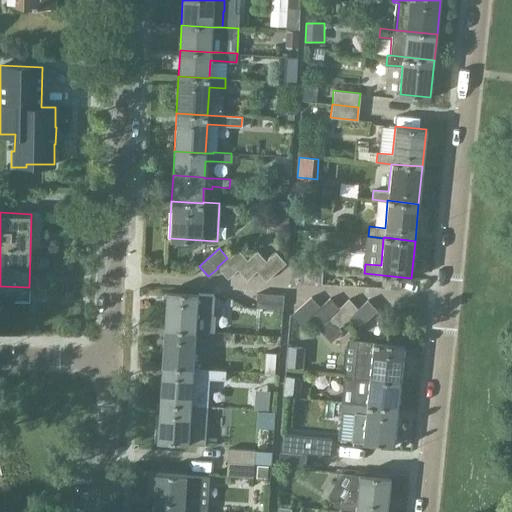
[(236,268),(247,259),(238,249),(227,258),(217,267),(218,268),(227,278),(237,269),(236,268)]
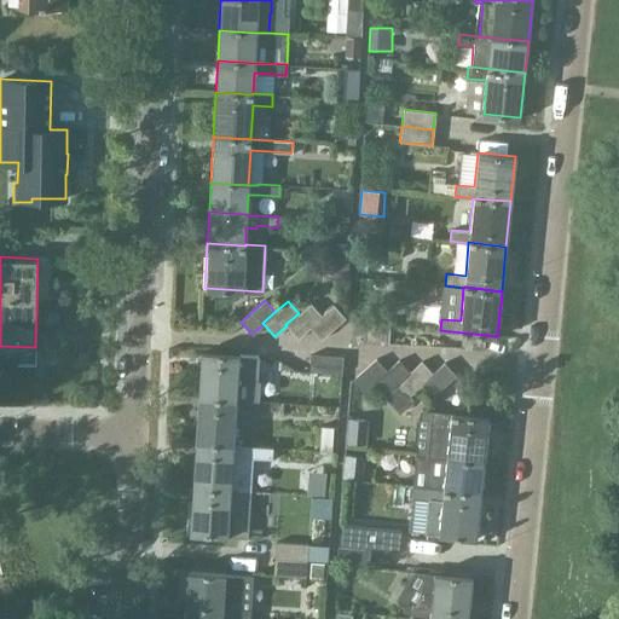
[(310,325),(320,314),(310,302),(299,313),(285,324),(287,325),(298,337),(310,327),(310,325)]
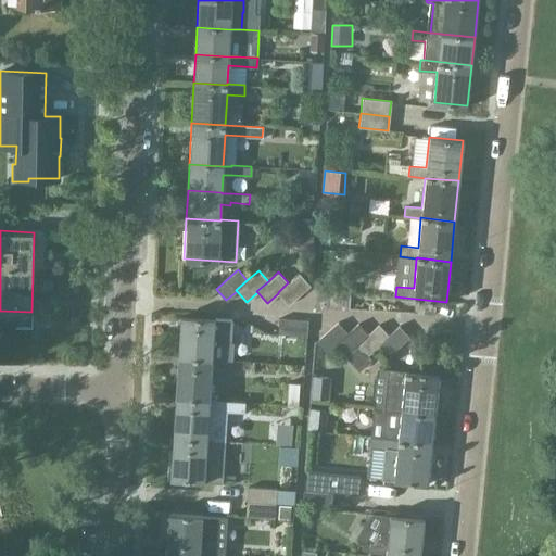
[(288,304),(310,285),(299,274),(288,282),(278,292),(278,293),(288,304)]
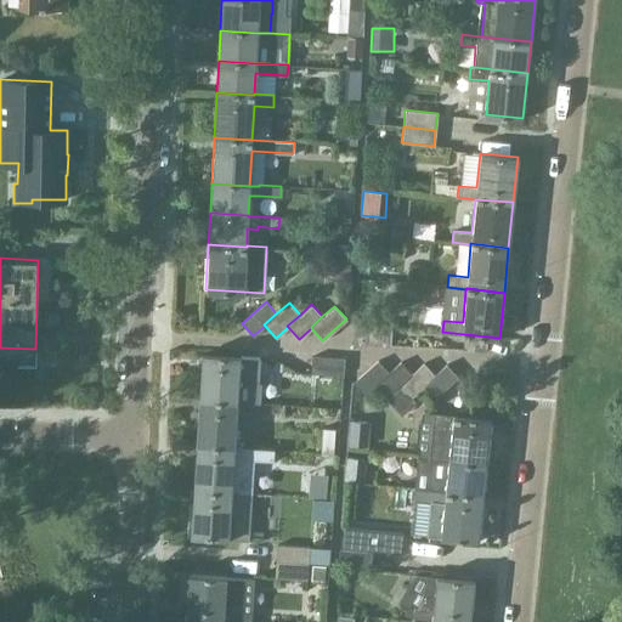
[(355,343),(386,345),(388,328),(355,326),(355,343)]
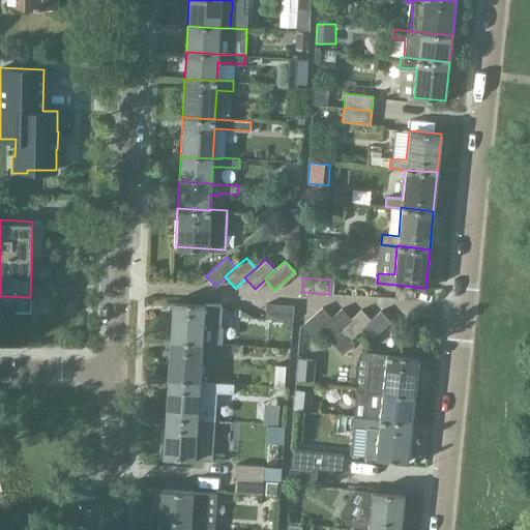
[(170,341),(202,342),(204,313),(221,314),(221,303),(172,300),(170,341)]
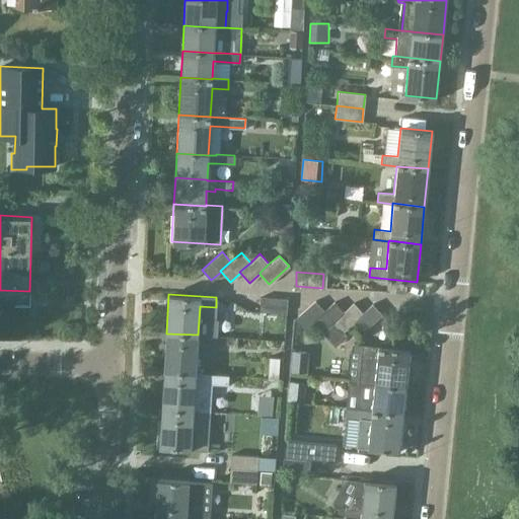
[(258,310),(286,312),(287,298),(260,296),(258,310)]
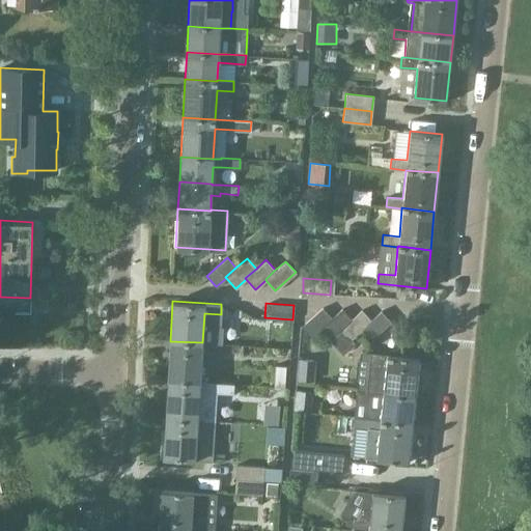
[(322,328),(332,317),(323,307),(302,326),(311,336),(322,328)]
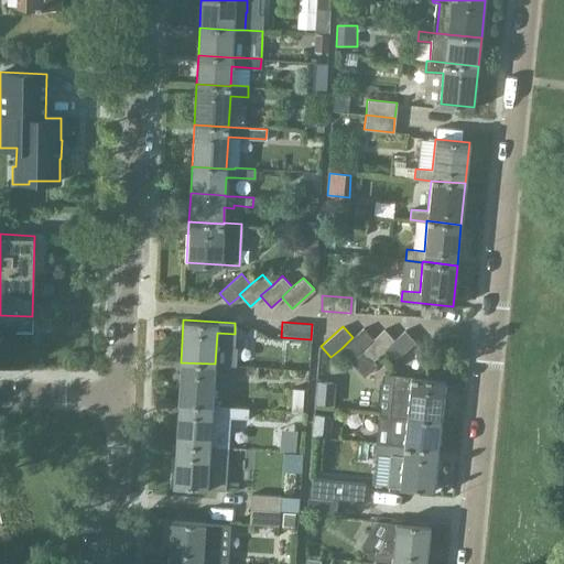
[(373,338),(364,327),(353,337),(342,348),(351,359),(362,349),(373,338)]
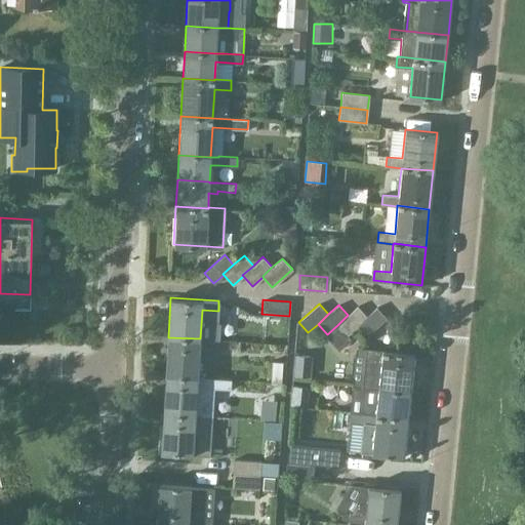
[(357,326),(367,316),(358,306),(348,315),(337,325),(347,335),(357,326)]
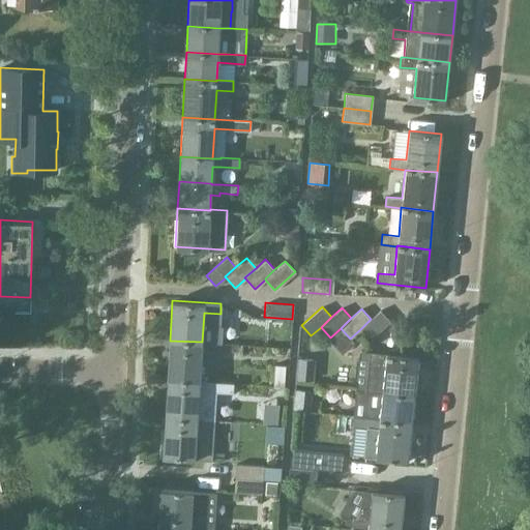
[(369,340),(390,321),(381,311),(371,319),(360,329),(369,340)]
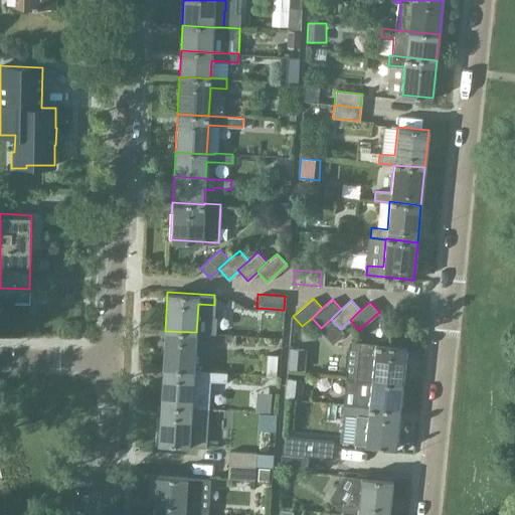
[(212,333),(196,332),(165,331),(163,368),(193,369),(195,342),(212,343),(212,333)]
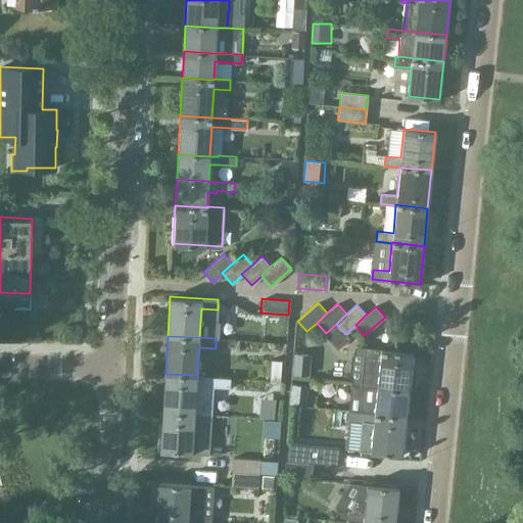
[(413,351),(365,346),(361,385),(409,390),(413,351)]
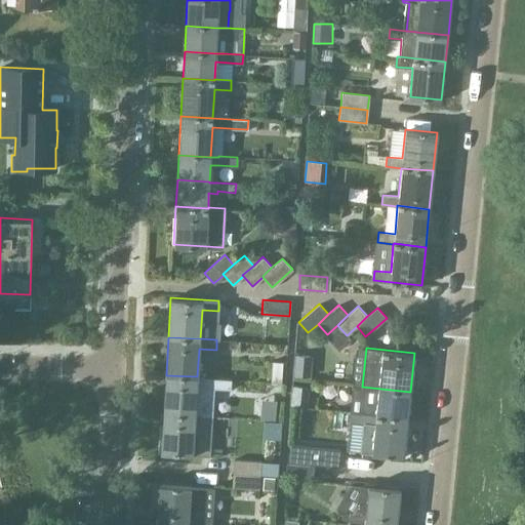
[(231,378),(197,376),(166,375),(163,413),(211,416),(213,388),(230,389),(231,378)]
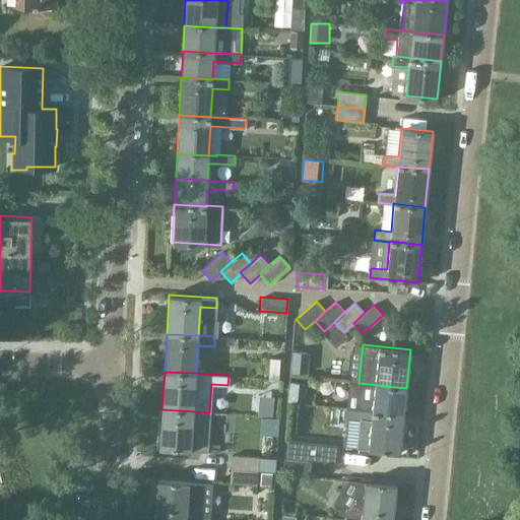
[(359,383),(348,382),(346,407),(372,410),(403,413),(406,388),(359,383)]
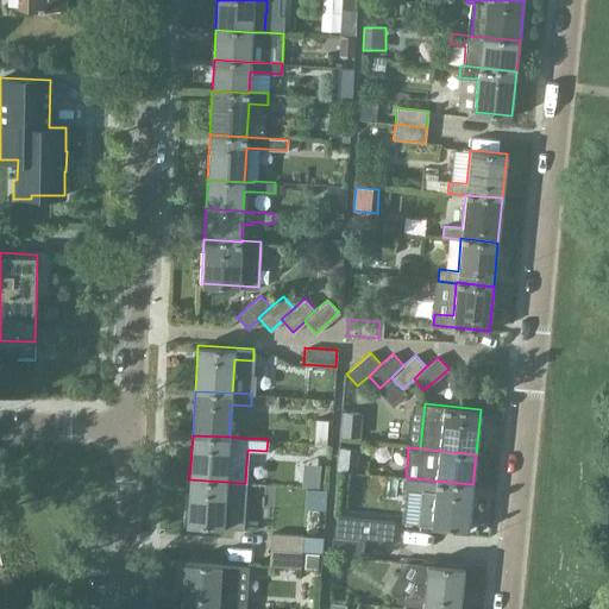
[(469,529),(472,484),(435,481),(406,477),(406,478),(403,477),(401,489),(415,490),(421,490),(418,526),(431,527),(431,526),(469,529)]
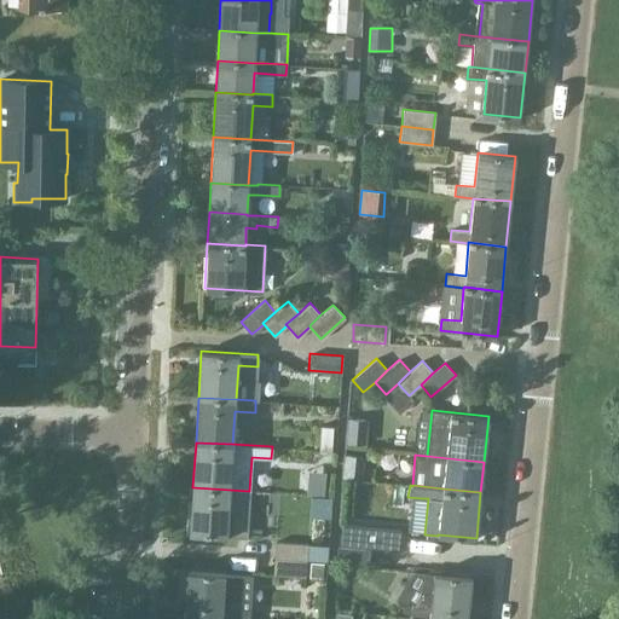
[(247,536),(249,491),(192,487),(190,532),(247,536)]
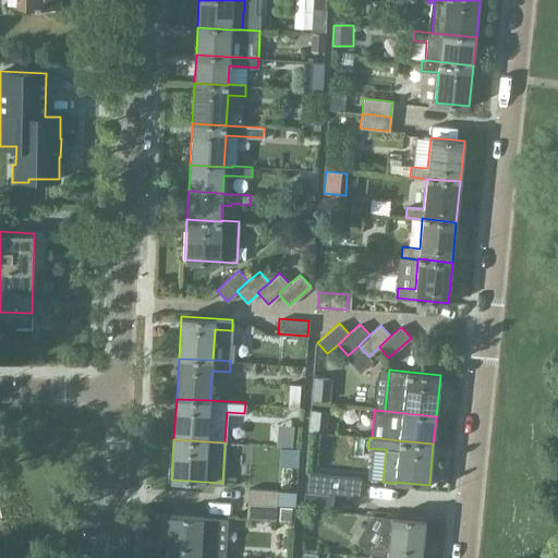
[(359,496),(361,476),(306,471),(304,490),(334,493),(359,496)]
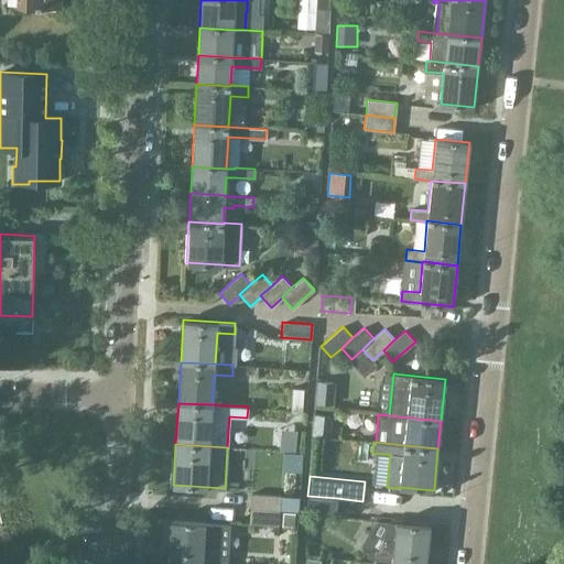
[(250,508),(280,510),(281,495),(251,492),(250,508)]
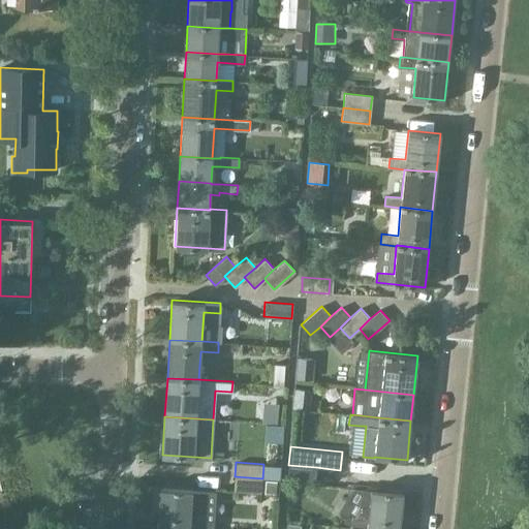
[(315,481),(316,467),(288,465),(287,478),(315,481)]
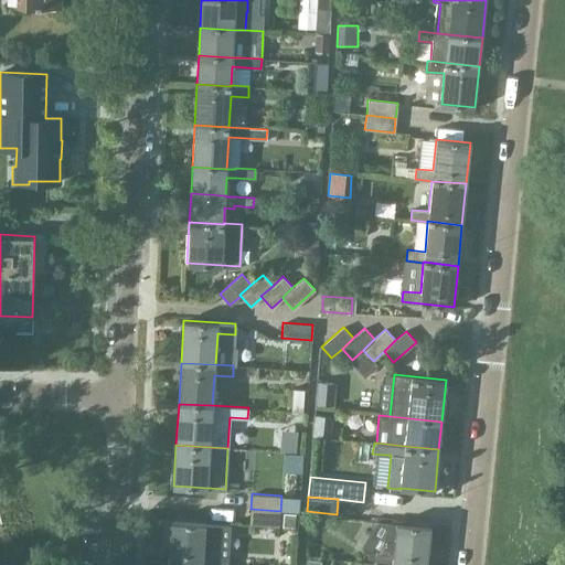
[(279,525),(280,511),(251,509),(249,523),(279,525)]
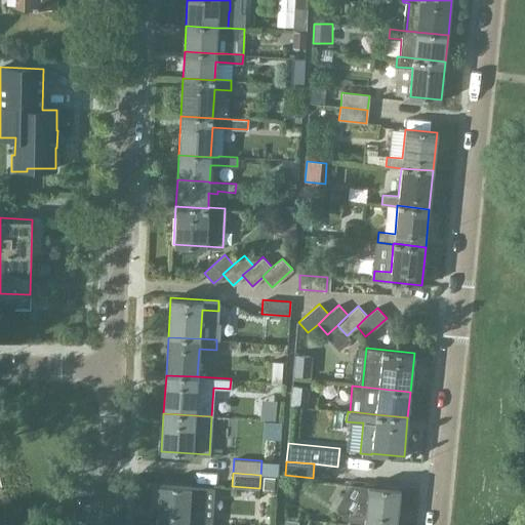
[(211,524),(214,488),(159,484),(156,524),(173,524),(211,524)]
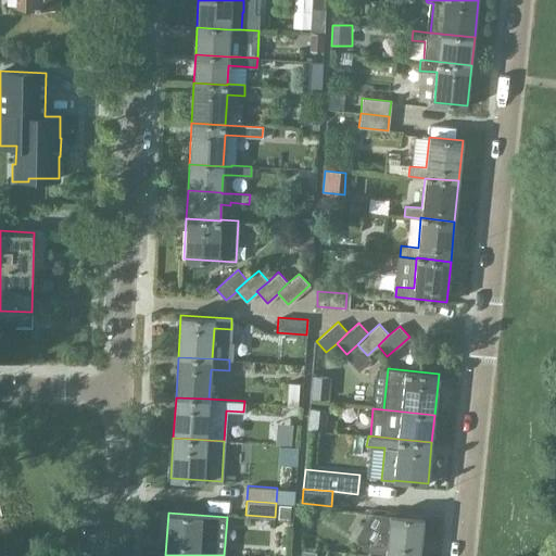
[(384,555),(418,555),(424,518),(382,514),(379,545),(369,544),(368,554),(375,555),(384,555)]
